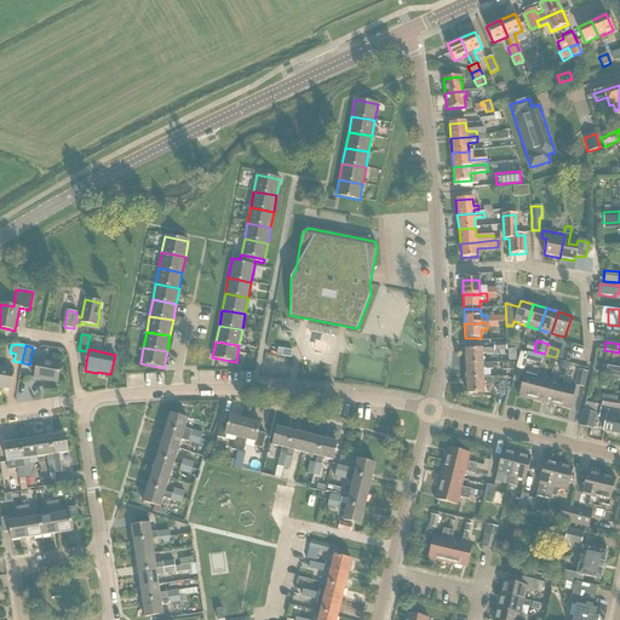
[(277,349),(276,356),(291,359),(292,352),(277,349)]
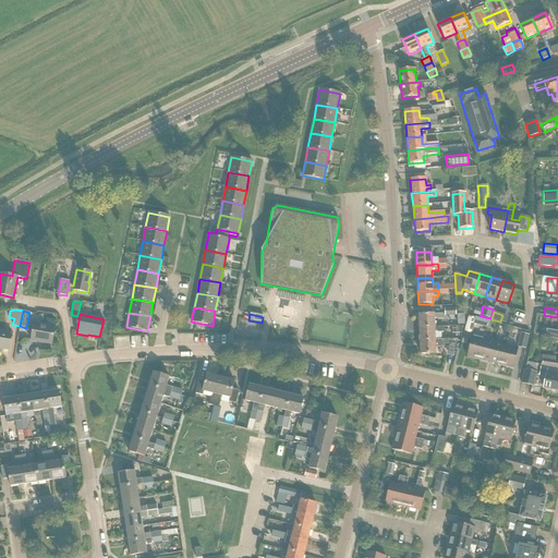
[(434,319),(437,319),(437,314),(419,315),(420,328),(434,328),(434,327),(434,319)]
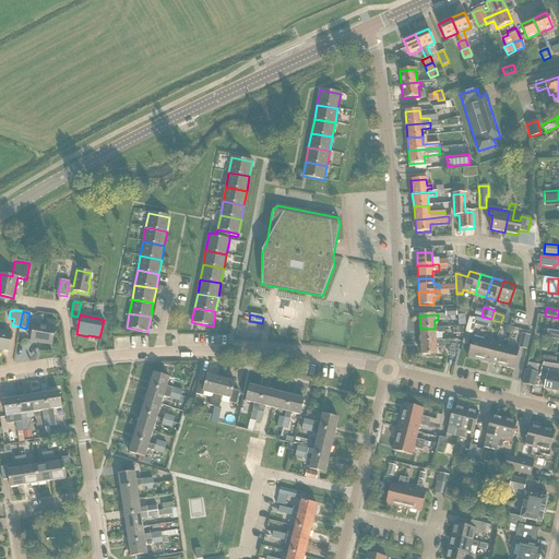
[(25,331),(33,333),(31,341),(51,345),(55,329),(27,323),(26,329),(25,331)]
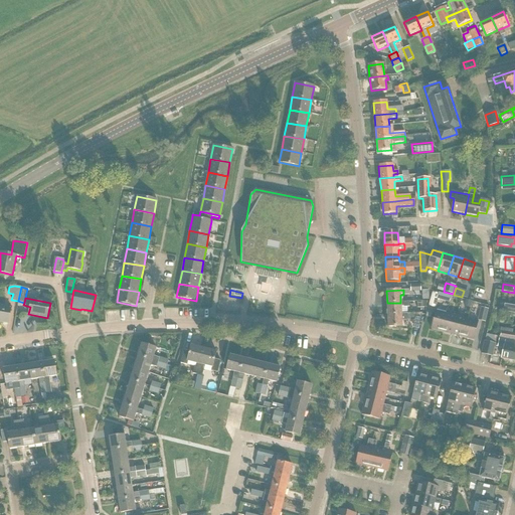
[(403,306),(403,302),(400,302),(400,303),(387,303),(387,314),(401,314),(400,306),(403,306)]
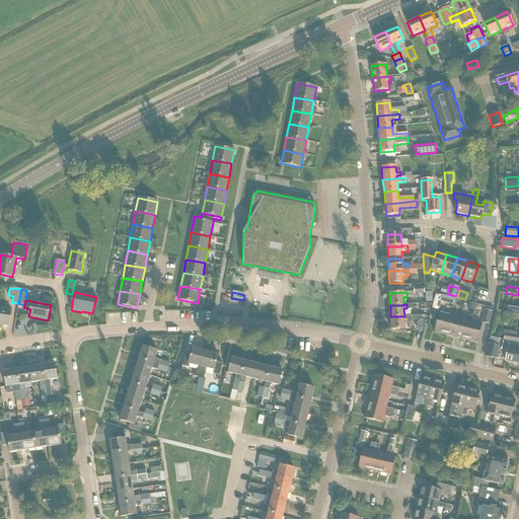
[(518,308),(508,306),(507,313),(518,315),(518,308)]
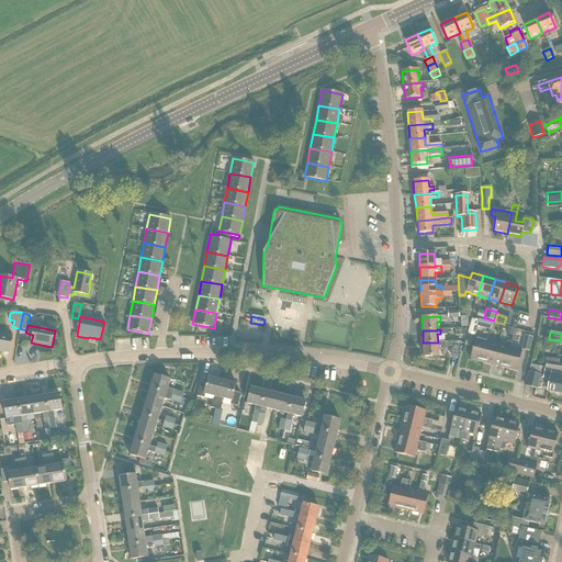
[(0,351),(9,352),(12,336),(0,333),(0,351)]
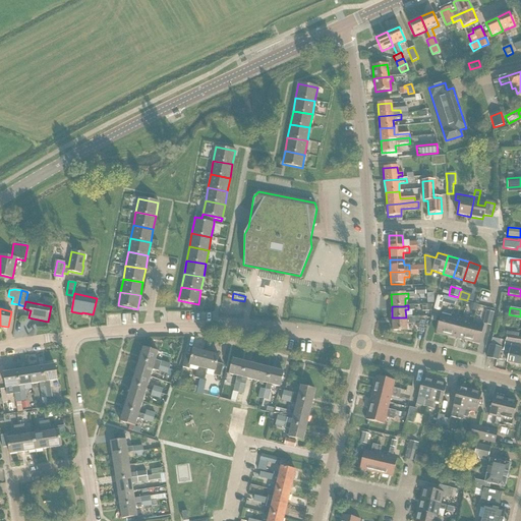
[(494,312),(486,311),(483,325),(490,326),(494,312)]
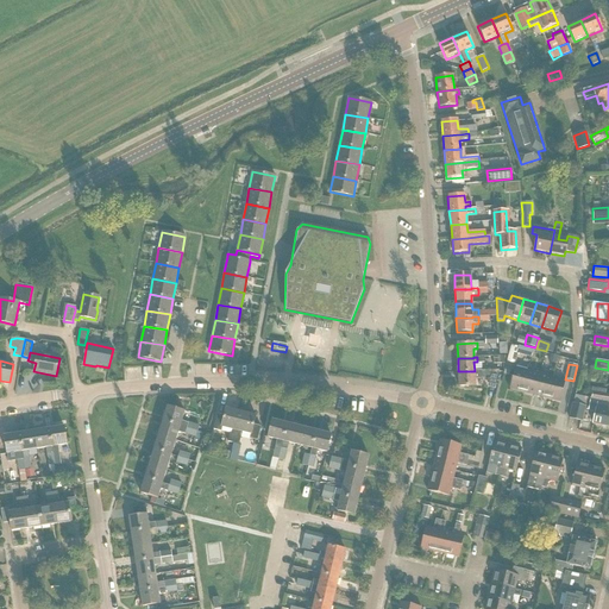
[(522,393),(527,371),(515,368),(509,389),(522,393)]
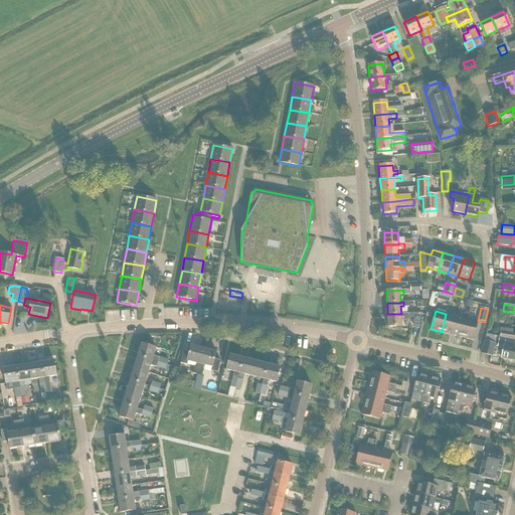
[(409,313),(401,314),(387,314),(388,327),(401,327),(401,320),(409,320),(409,318),(409,313)]
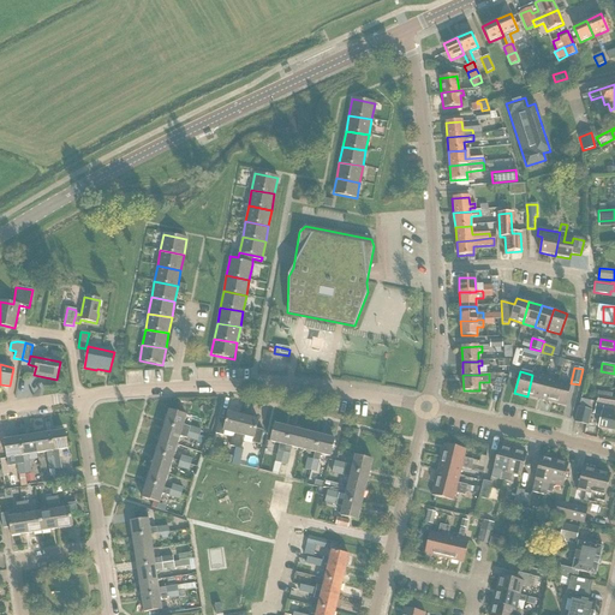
[(489,374),(489,380),(495,380),(493,387),(500,388),(503,374),(489,374)]
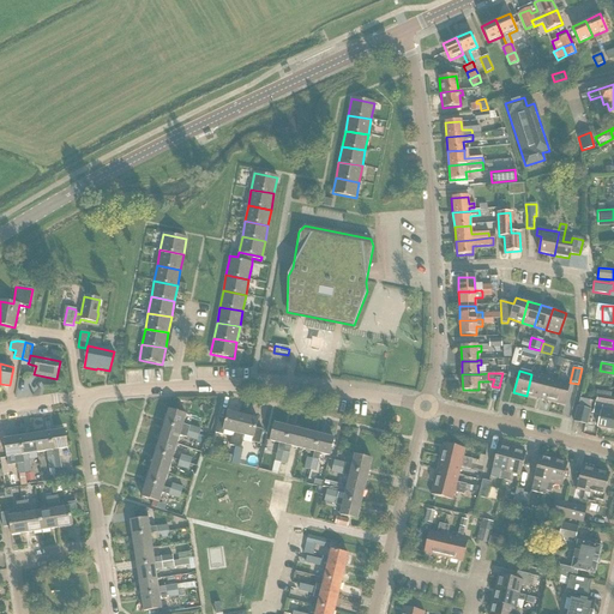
[(539,399),(545,378),(531,374),(527,396),(539,399)]
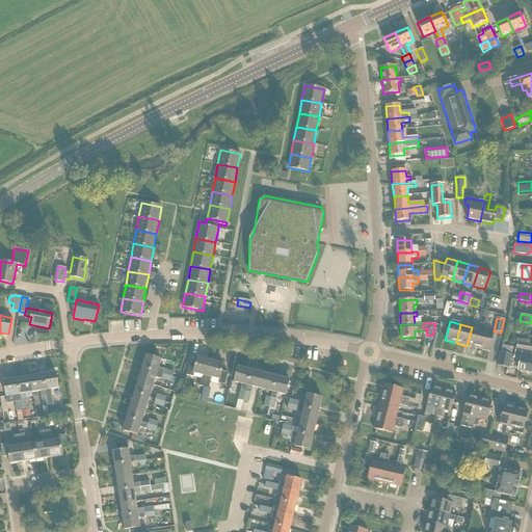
[(478,348),(482,329),(472,327),(467,346),(478,348)]
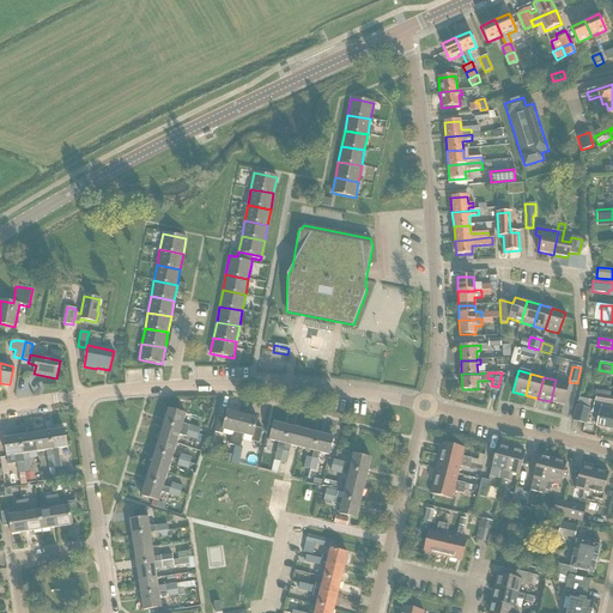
[(556,380),(551,401),(563,405),(569,383),(556,380)]
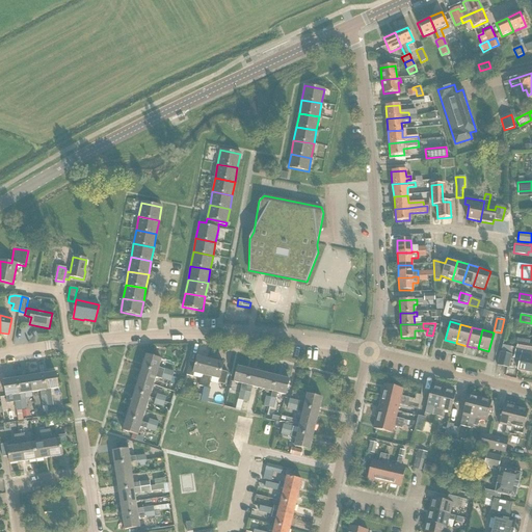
[(531,351),(531,344),(529,344),(529,340),(522,339),(521,349),(531,351)]
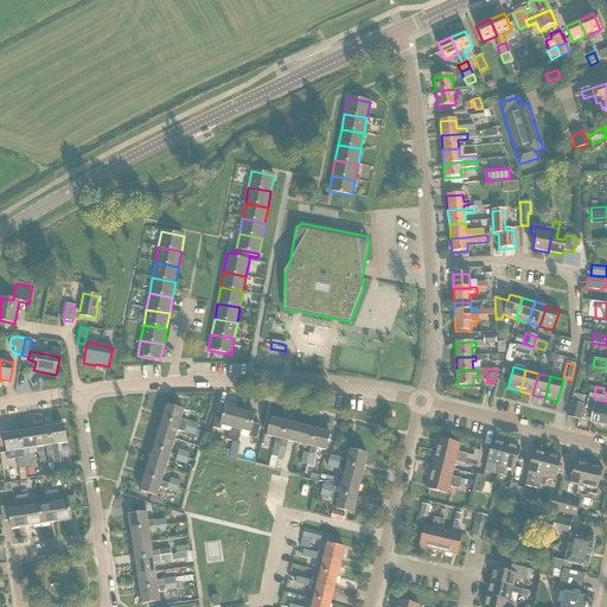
[(583,406),(586,397),(574,395),(572,403),(583,406)]
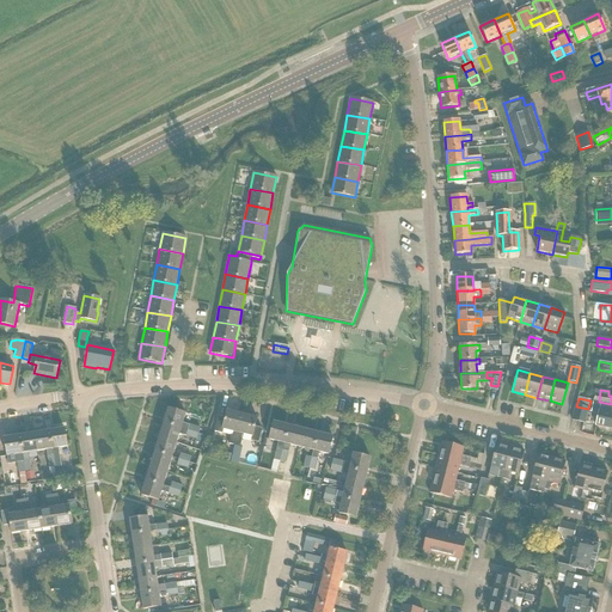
[(611,429),(611,414),(611,408),(592,404),(591,409),(599,410),(595,427),(611,429)]
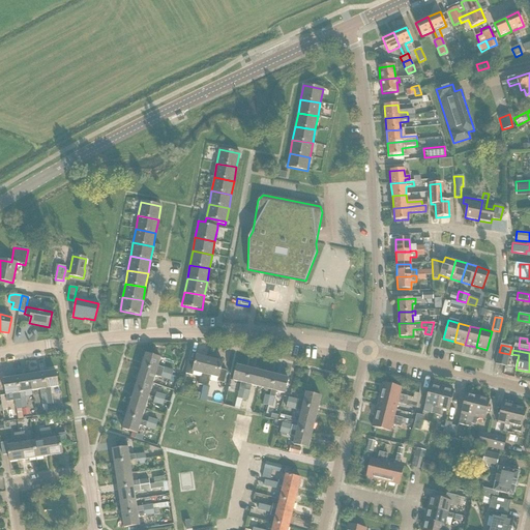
[(495,364),(505,367),(508,354),(498,352),(495,364)]
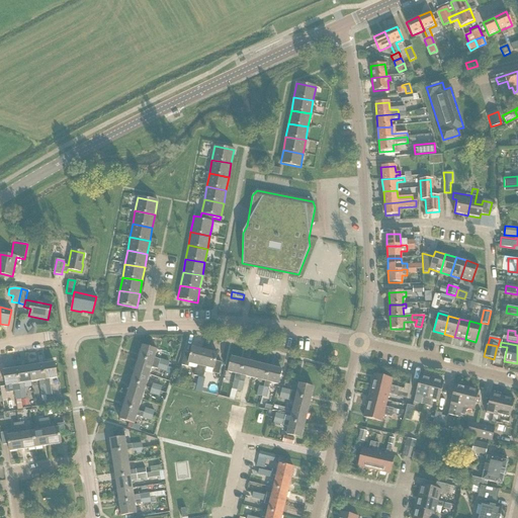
[(139,359),(158,365),(160,361),(154,359),(157,351),(142,346),(139,359)]
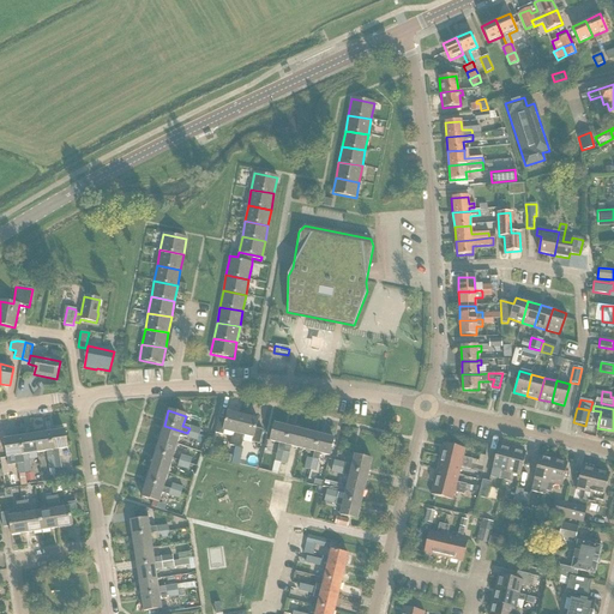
[(234,434),(233,438),(236,439),(242,416),(228,413),(226,421),(218,420),(215,433),(222,435),(223,432),(234,434)]
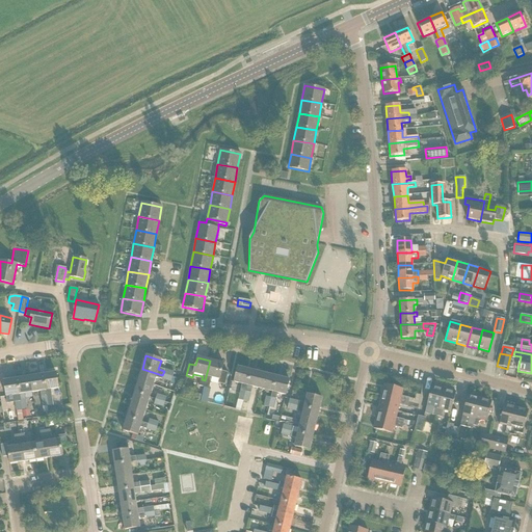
[(210,361),(205,380),(209,381),(210,377),(219,380),(218,383),(224,384),(228,373),(221,371),(223,364),(210,361)]
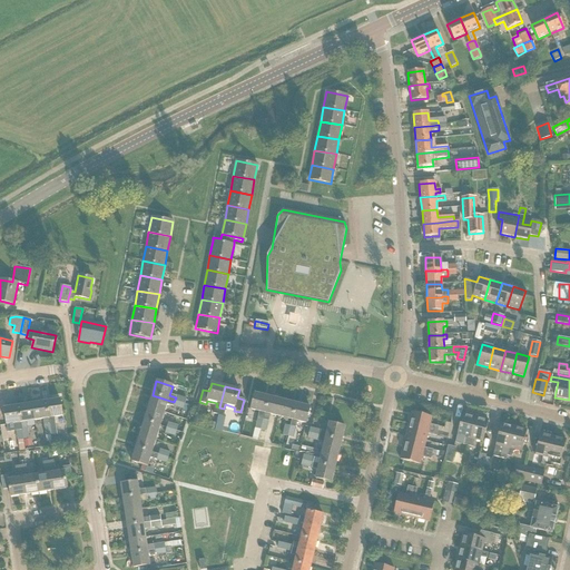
[(263,420),(264,413),(268,397),(254,394),(251,410),(259,412),(258,418),(263,420)]
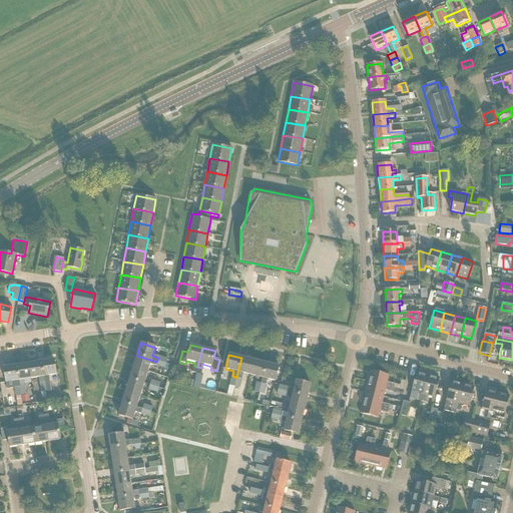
[(156,362),(137,356),(133,368),(147,372),(150,364),(155,366),(155,365),(156,362)]
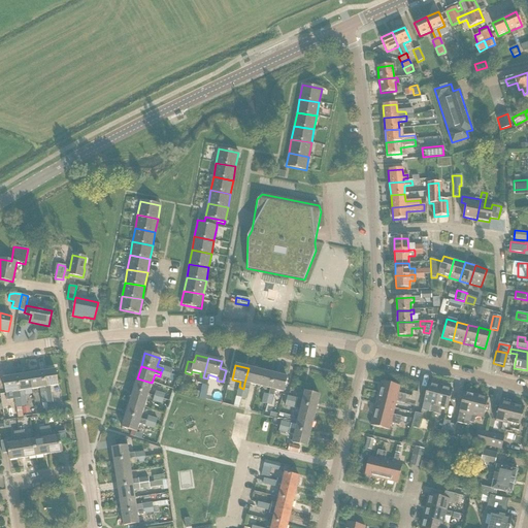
[(261,371),(249,368),(244,383),(243,389),(249,390),(250,384),(258,386),(261,371)]
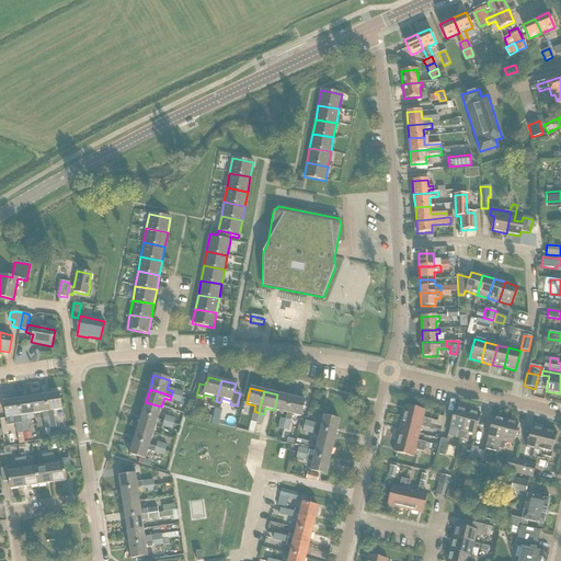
[(54,418),(53,411),(61,409),(58,393),(45,396),(47,411),(48,418),(54,418)]
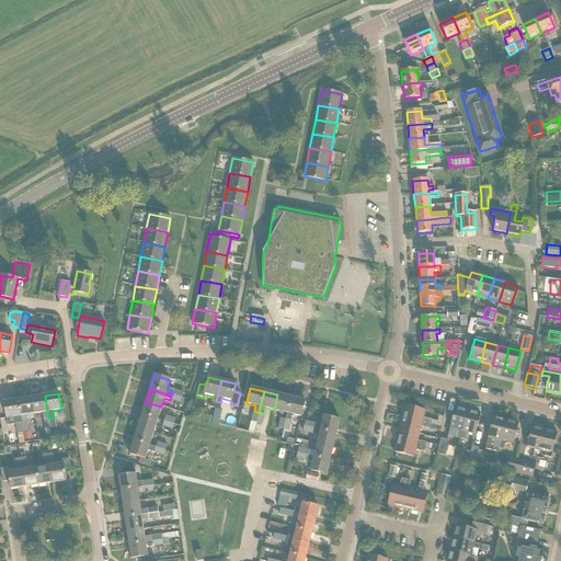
[(290,398),(277,395),(274,410),(287,413),(290,398)]
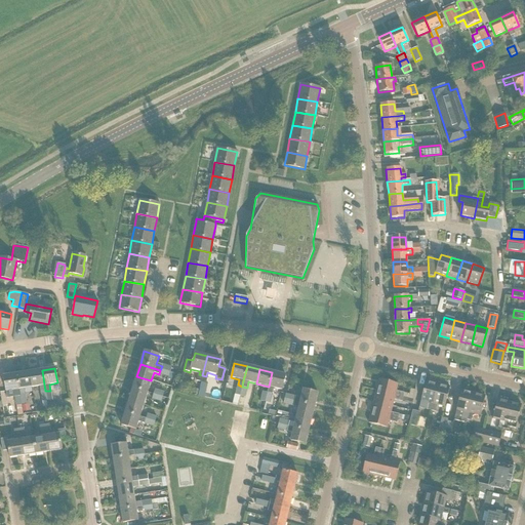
[(29,372),(31,387),(40,386),(41,392),(45,391),(44,385),(42,370),(29,372)]
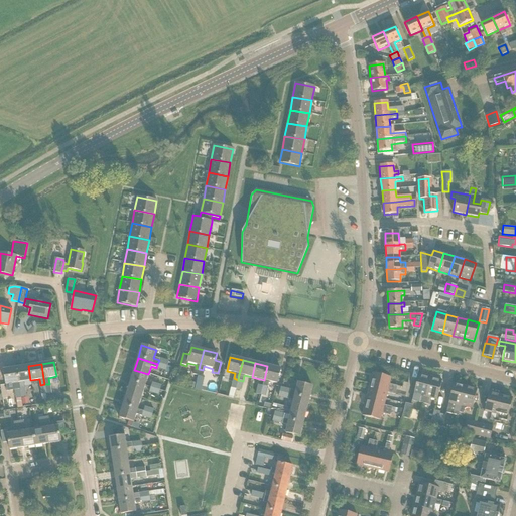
[(30,380),(28,366),(16,368),(19,388),(24,387),(23,382),(30,380)]
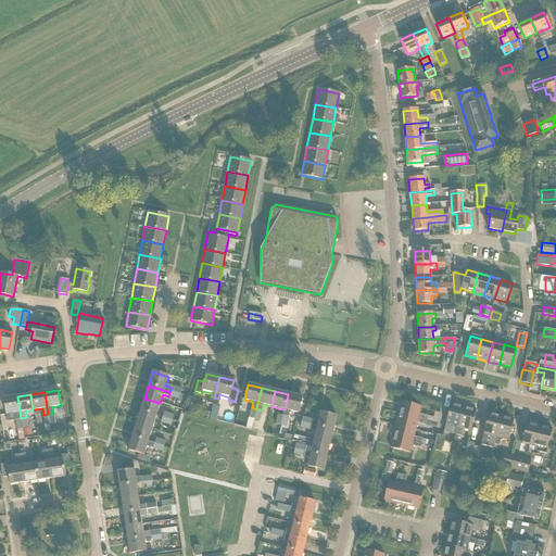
[(288,417),(289,411),(298,413),(302,397),(288,394),(285,409),(282,416),(288,417)]
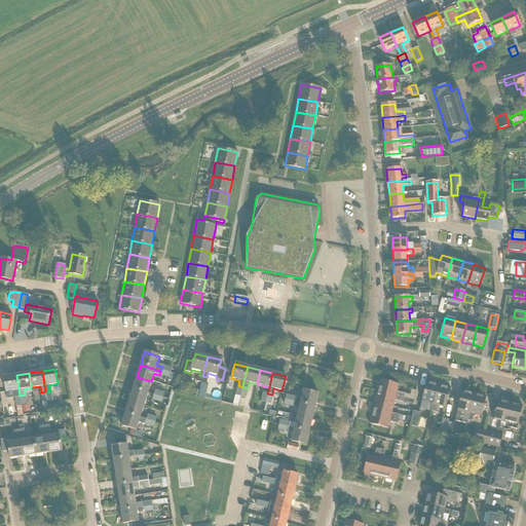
[(16,375),(3,377),(6,399),(14,398),(14,397),(20,396),(16,375)]
